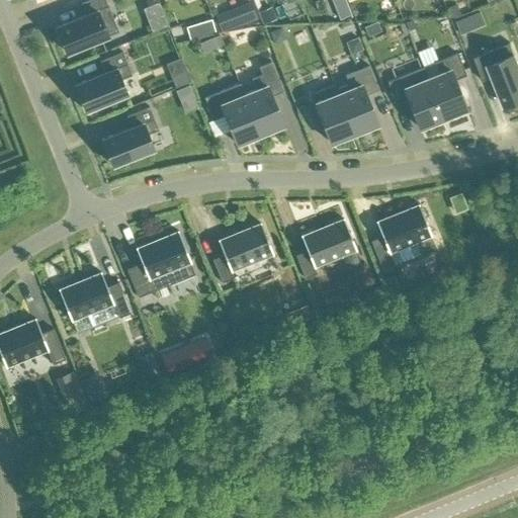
[(56,26),(67,53),(118,31),(105,0),(86,0),(80,2),(85,14),(56,26)]
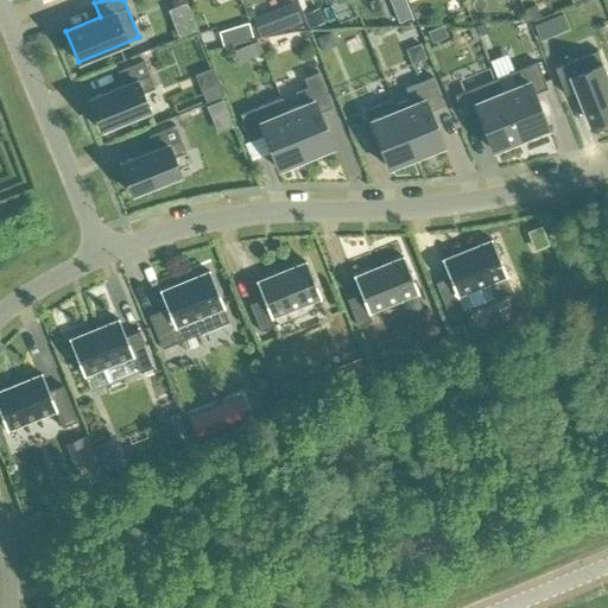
[(293,1),(252,18),(260,37),(301,20),(293,1)]
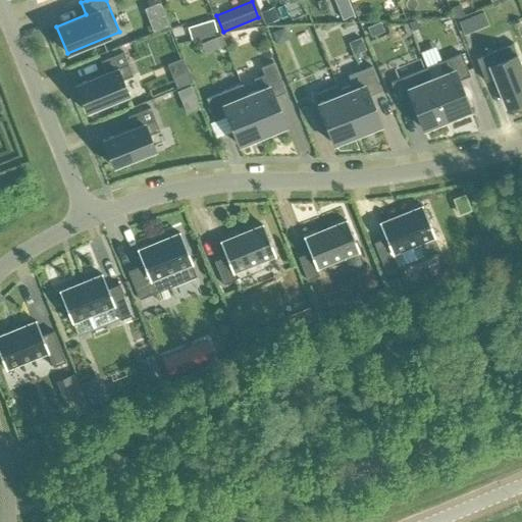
[(463,14),(459,4),(449,8),(453,17),(459,16),(463,14)]
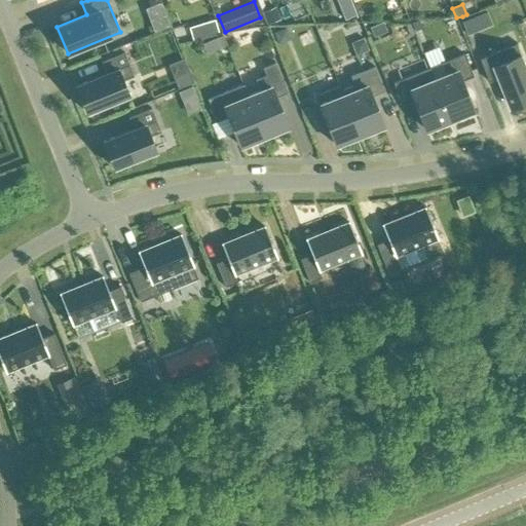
[(355,14),(351,5),(341,9),(344,20),(355,14)]
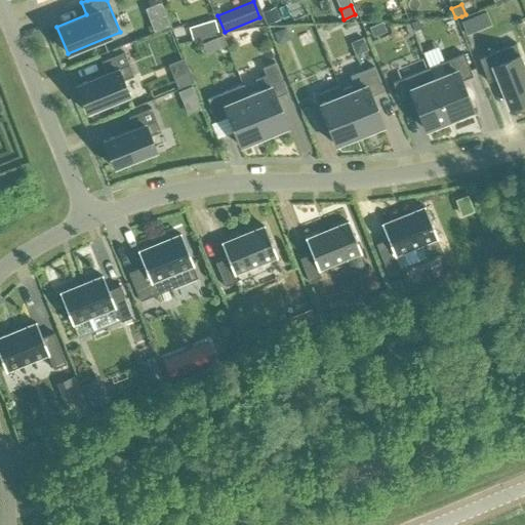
[(476,31),(470,17),(460,22),(466,35),(476,31)]
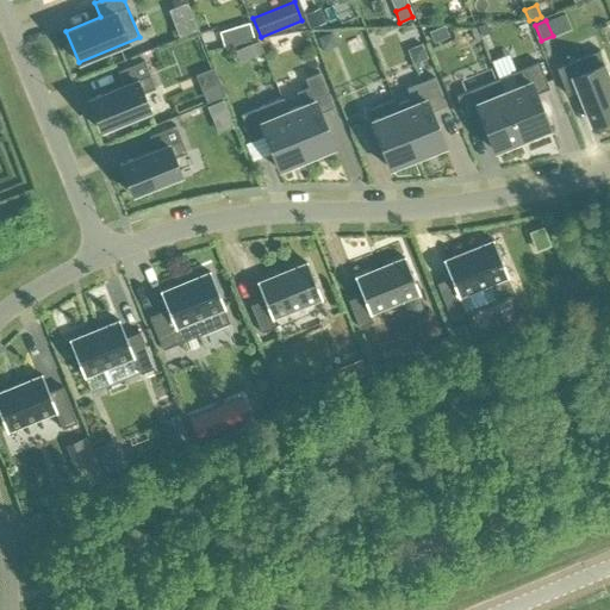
[(237,26),(241,41),(253,37),(248,23),(237,26)]
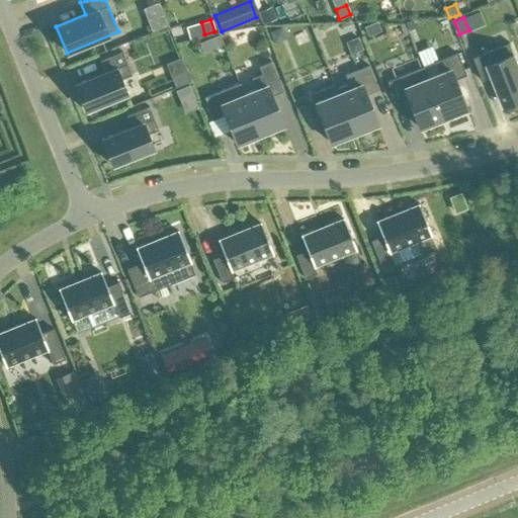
[(412,19),(405,22),(408,30),(416,27),(412,19)]
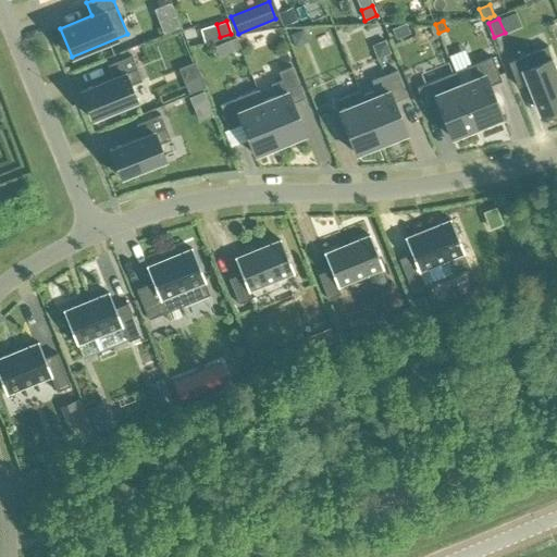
[(409,33),(405,23),(391,28),(395,39),(409,33)]
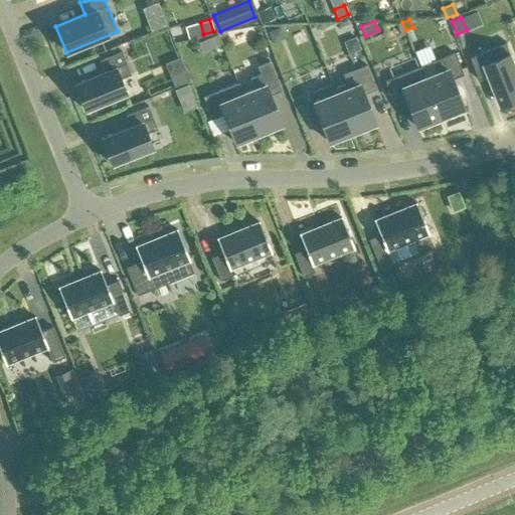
[(405,32),(400,22),(396,24),(400,34),(405,32)]
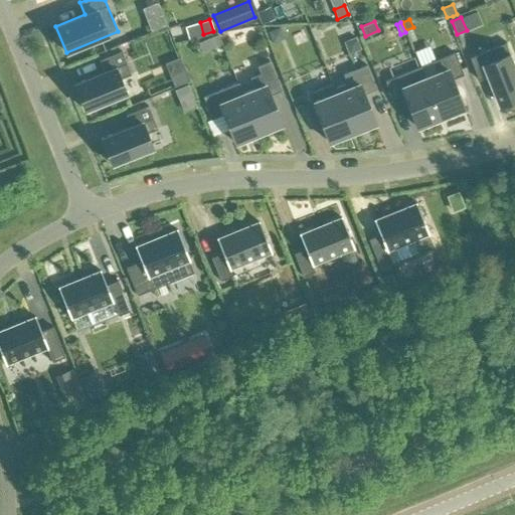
[(359,48),(356,38),(346,42),(350,52),(359,48)]
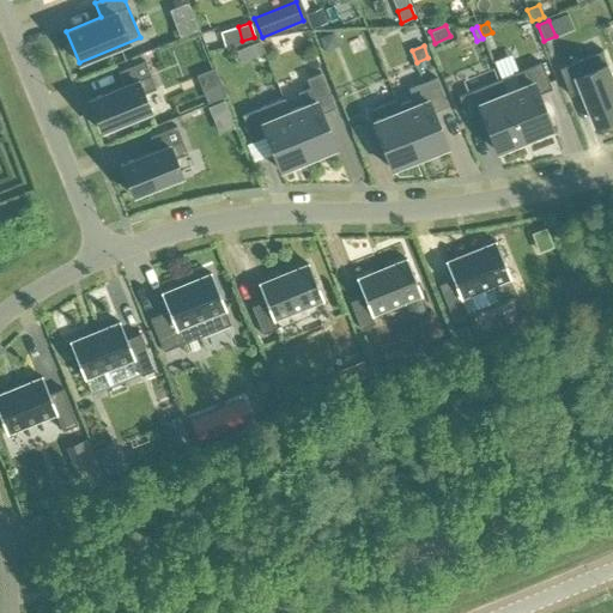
[(612,72),(605,50),(559,68),(570,95),(583,89),(596,123),(612,116),(612,72)]
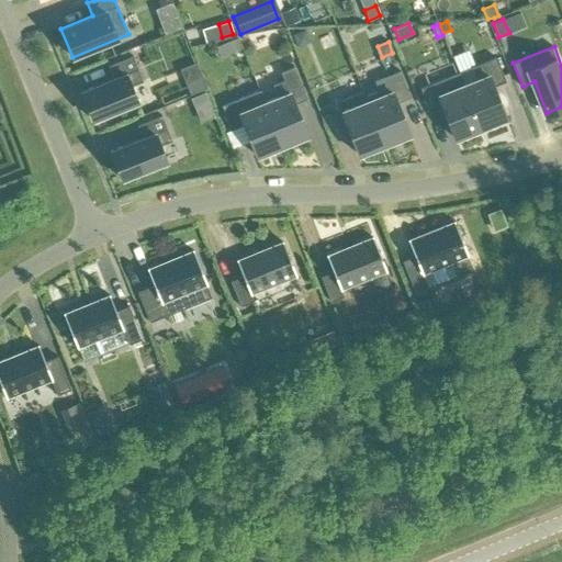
[(113,78),(81,91),(93,120),(136,102),(131,86),(143,81),(132,55),(108,65),(113,78)]
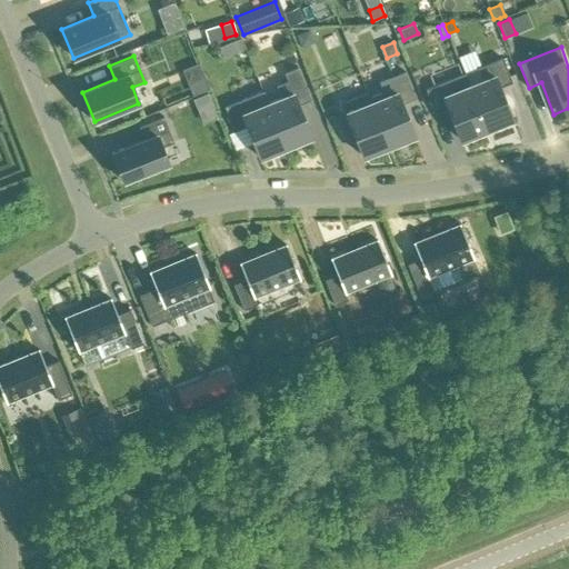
[(511,82),(501,58),(477,68),(481,80),(468,86),(486,130),(511,119),(498,88),(511,82)]
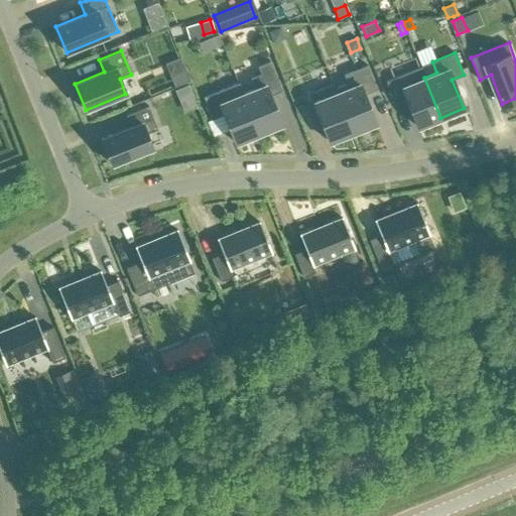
[(243,94),(238,82),(238,83),(258,134),(281,124),(270,96),(281,91),(269,60),(257,66),(260,74),(250,78),(254,89),(243,94)]
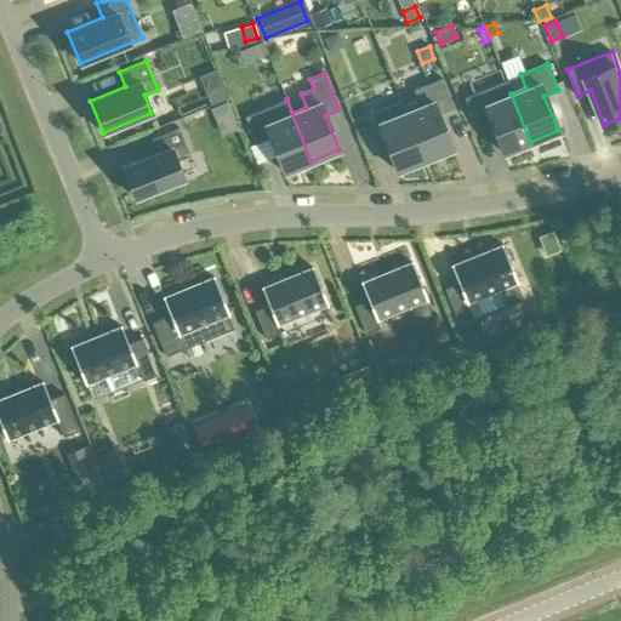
[(451,148),(438,113),(453,107),(440,79),(414,90),(417,100),(403,106),(402,101),(400,101),(425,160),(451,148)]
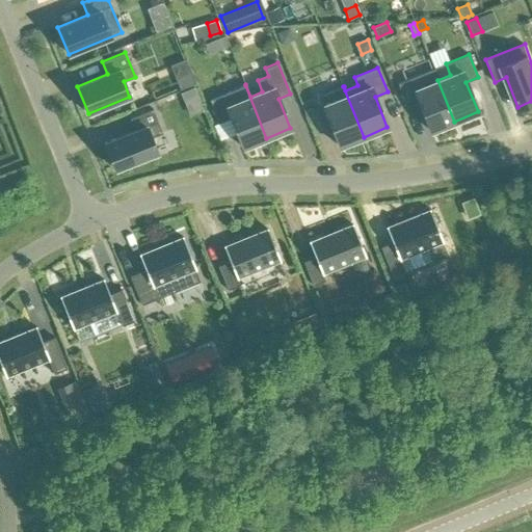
[(437,80),(433,69),(397,83),(406,106),(419,101),(430,131),(454,122),(437,80)]
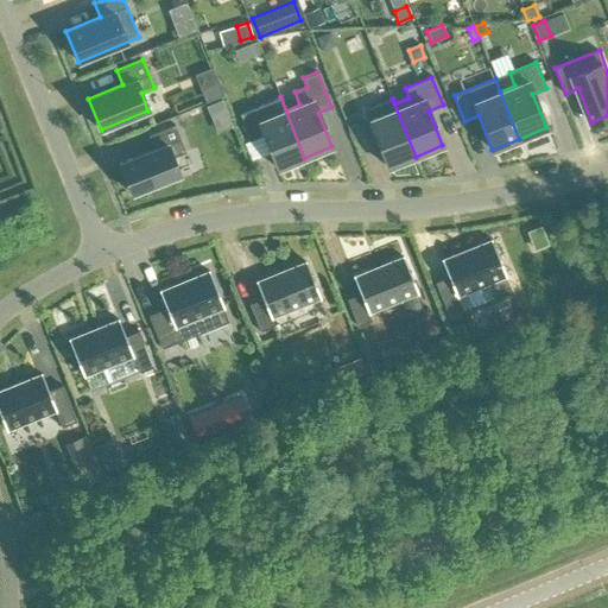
[(280,97),(239,114),(249,140),(264,134),(277,169),(304,158),(280,97)]
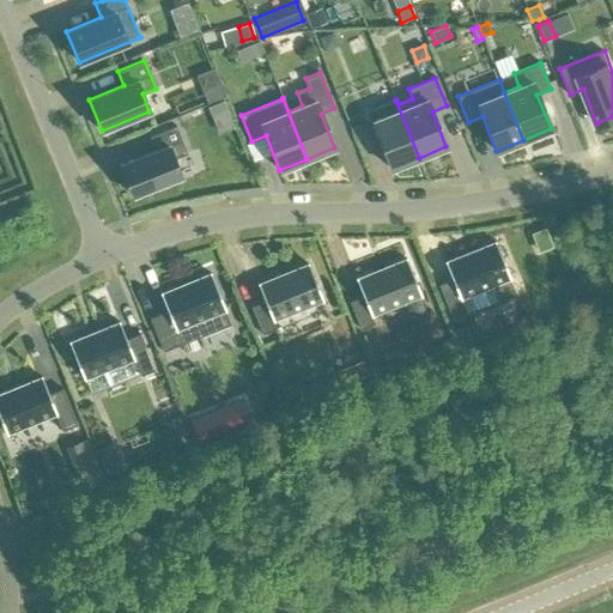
[(419,158),(395,99),(368,110),(392,169),(419,158)]
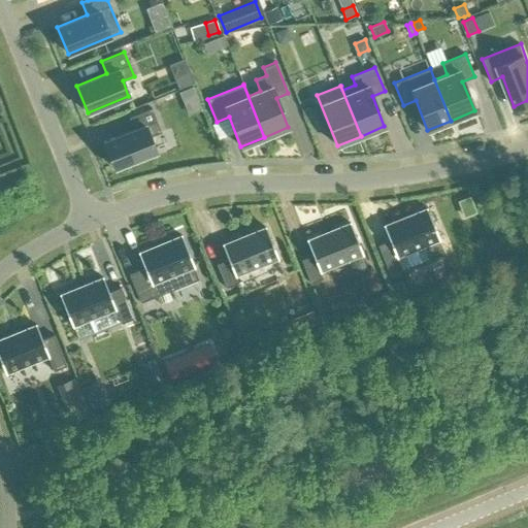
[(133,129),(103,141),(114,168),(156,152),(150,137),(161,132),(152,108),(128,118),(133,129)]
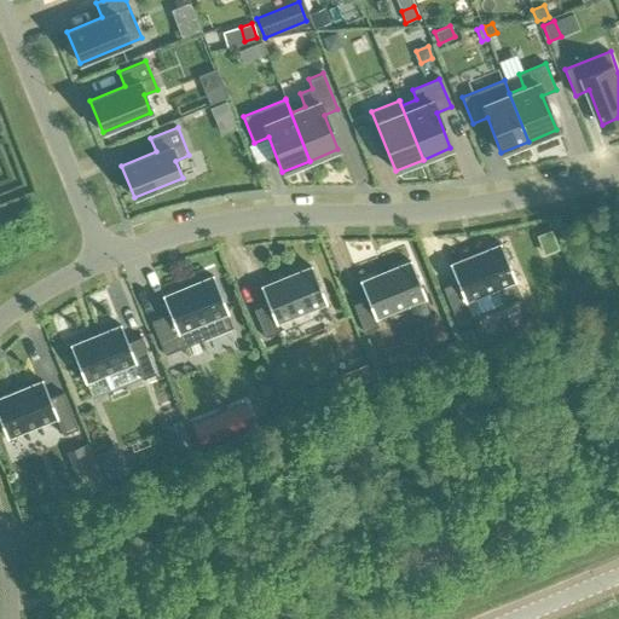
[(464,301),(496,288),(503,304),(503,305),(521,298),(514,281),(515,281),(499,244),(449,265),(456,282),(443,288),(457,324),(472,318),(464,301)]
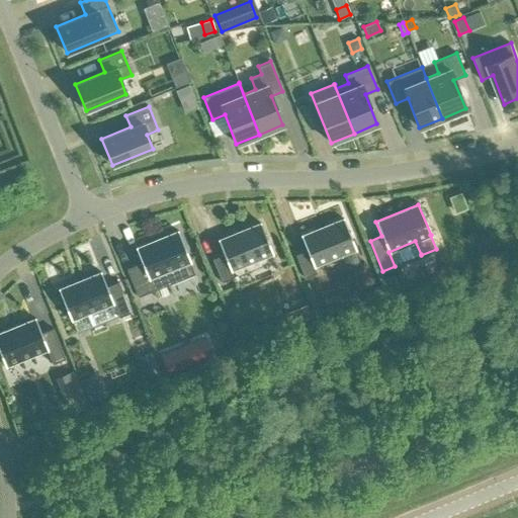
[(356,248),(343,218),(300,236),(307,250),(295,255),(306,277),(317,272),(315,266),(356,248)]
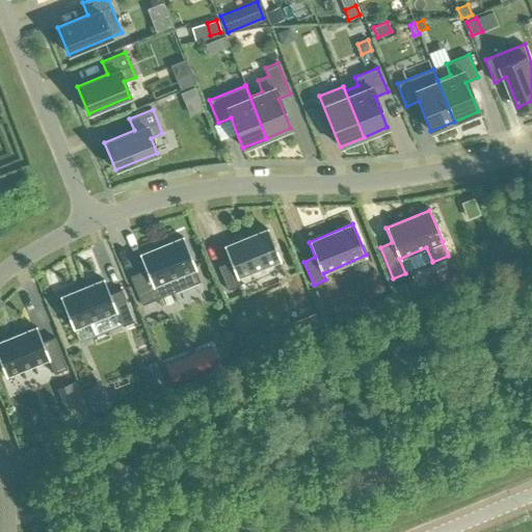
[(230,261),(217,266),(228,290),(240,285),(237,277),(280,260),(267,229),(223,246),(230,261)]
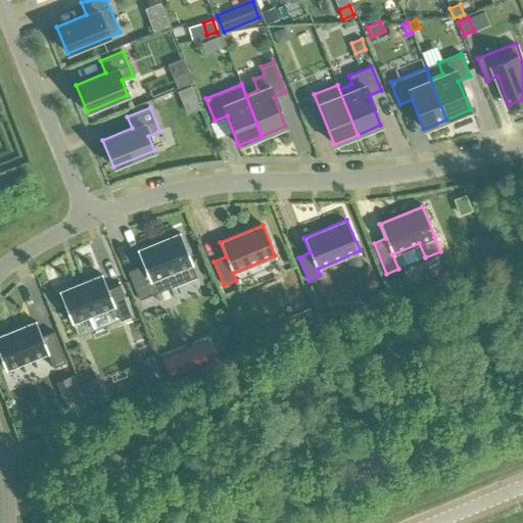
[(143,265),(127,271),(139,300),(196,277),(191,264),(192,264),(180,233),(137,250),(143,265)]
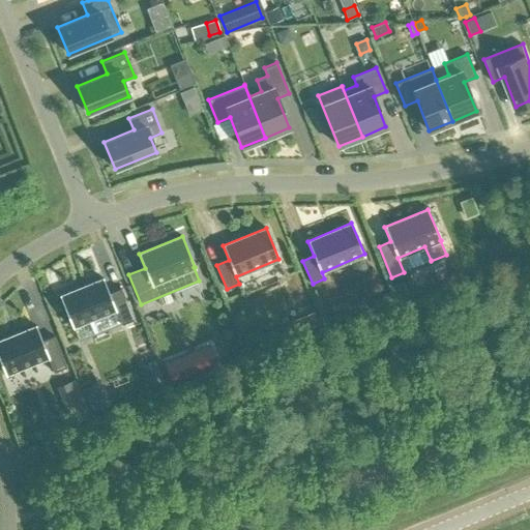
[(102,278),(59,296),(72,327),(115,310),(121,325),(134,320),(121,288),(109,293),(102,278)]
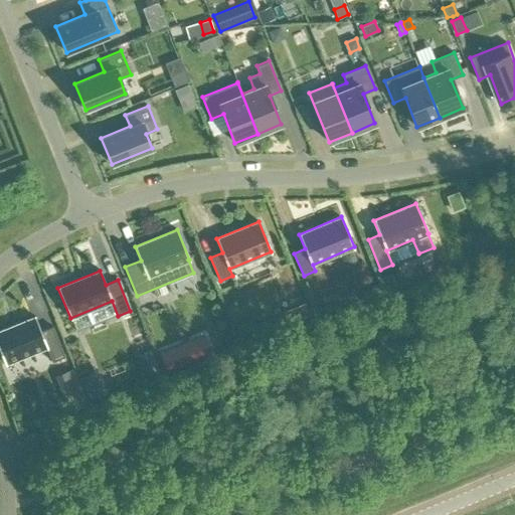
[(394,286),(389,274),(379,278),(384,290),(394,286)]
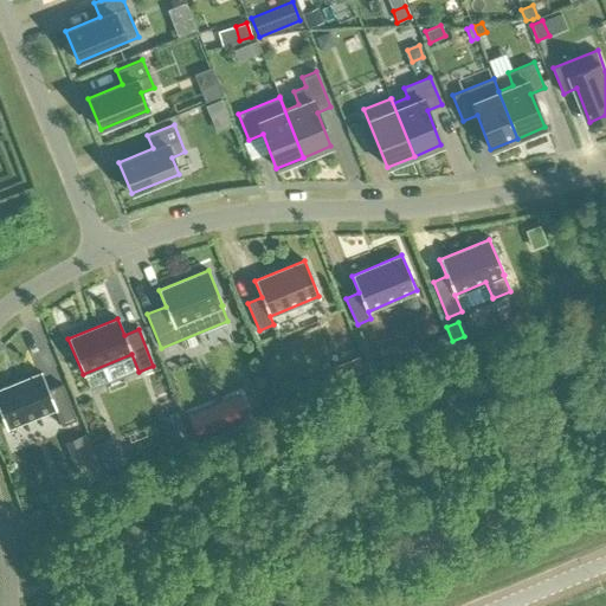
[(365,371),(359,356),(349,360),(355,374),(365,371)]
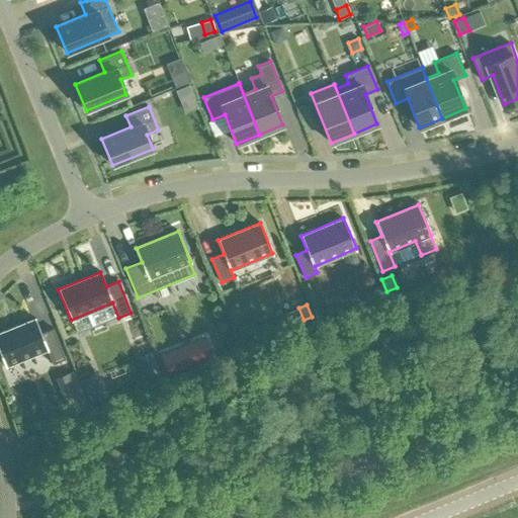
[(35,319),(0,332),(0,354),(5,366),(46,349),(52,364),(65,359),(53,328),(40,333),(35,319)]
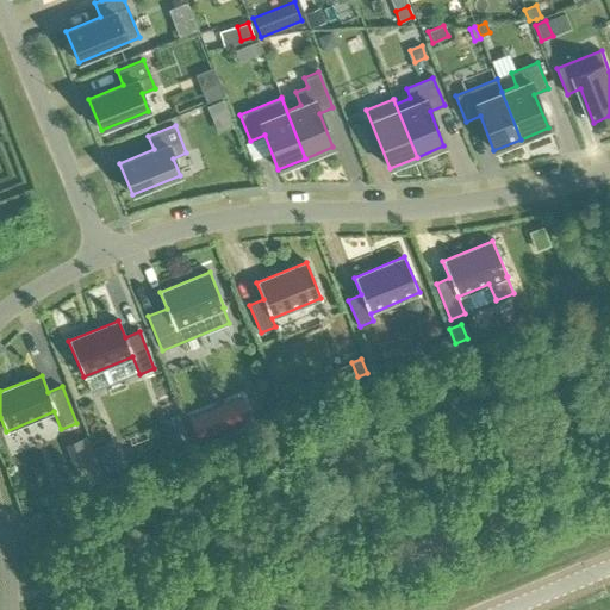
[(197,440),(232,425),(226,412),(192,427),(197,440)]
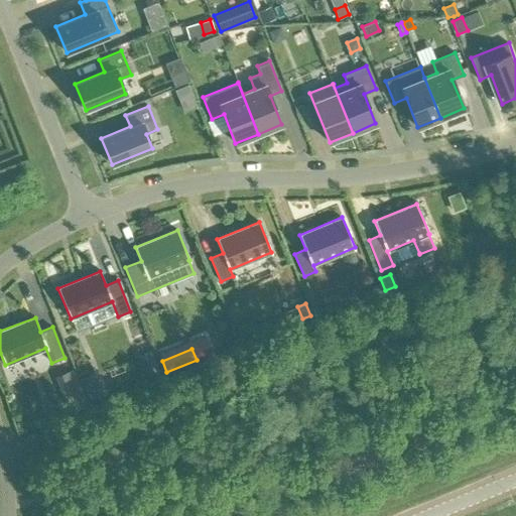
[(138,355),(147,377),(159,372),(150,350),(138,355)]
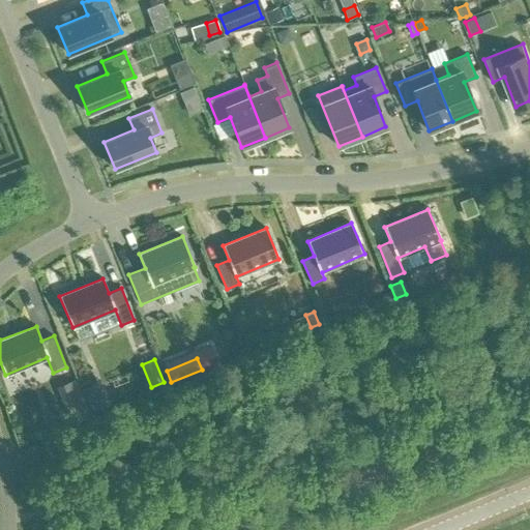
[(89,415),(75,379),(55,387),(70,423),(89,415)]
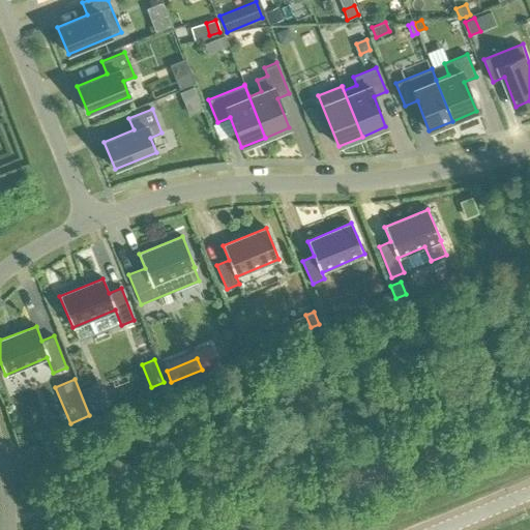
[(105,391),(100,380),(83,387),(87,400),(105,391)]
